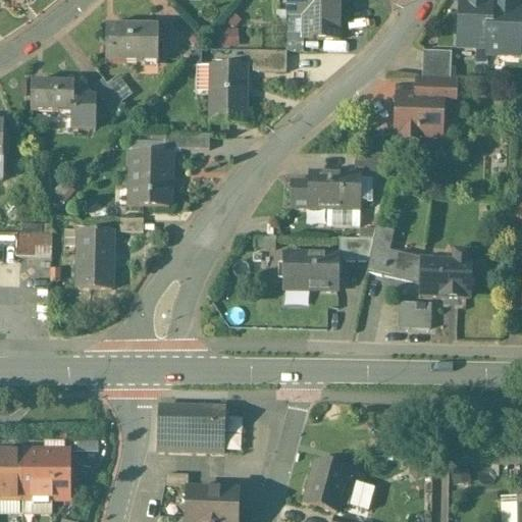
[(338,0),(285,0),(285,15),(310,16),(310,40),(303,40),(303,41),(338,42),(338,0)]
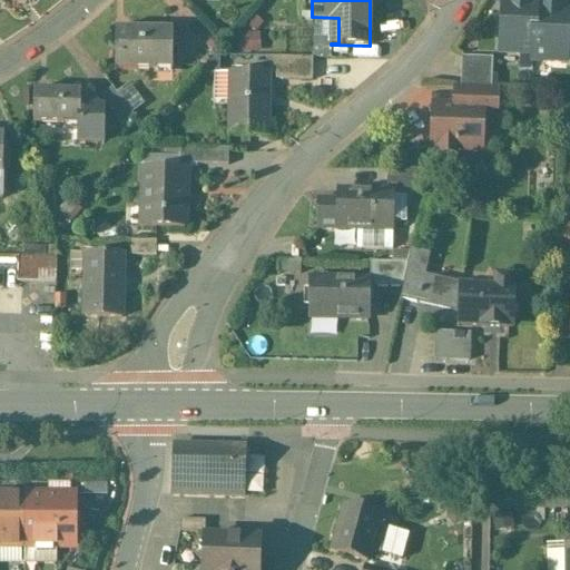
[(537,3),(502,2),(500,52),(532,53),(533,53),(536,10),(537,3)]
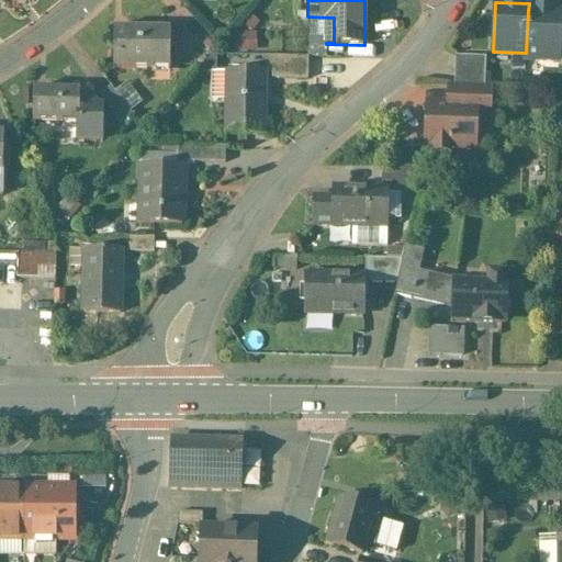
[(528,10),(526,53),(525,53),(525,59),(558,62),(560,11),(528,10)]
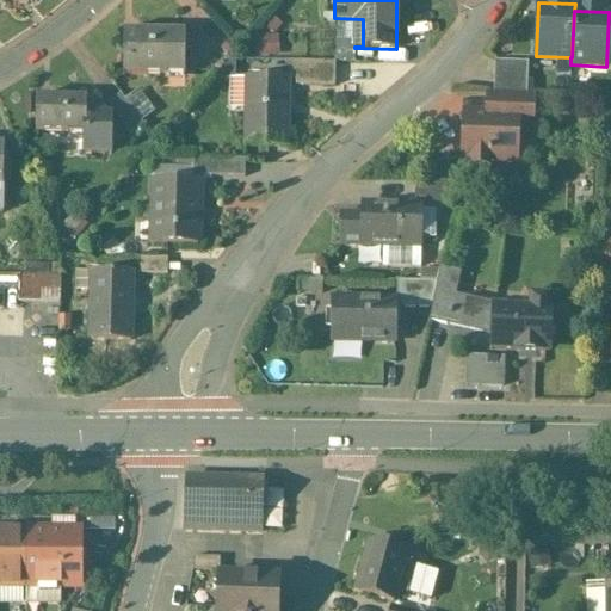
[(185,34),(123,32),(123,75),(184,76),(185,34)]
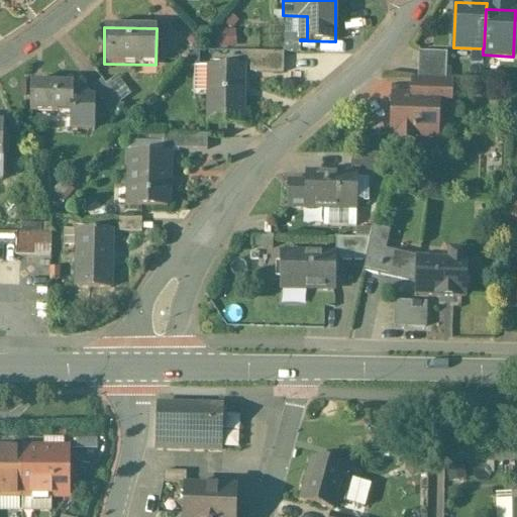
[(283,54),(243,53),(243,55),(249,55),(249,73),(283,74),(283,54)]
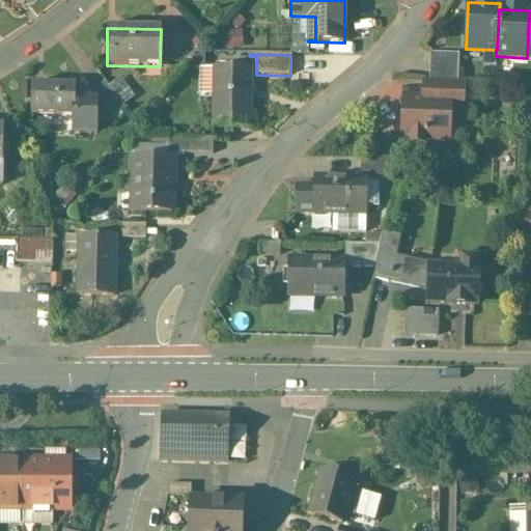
[(458,55),(429,54),(429,68),(458,70),(458,55)]
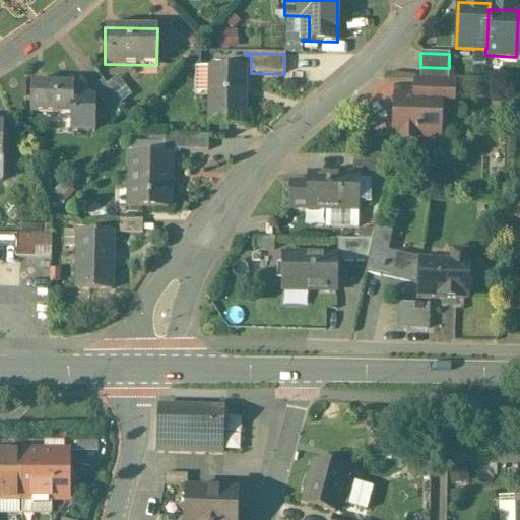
[(244,67),(210,67),(209,125),(244,125),(244,67)]
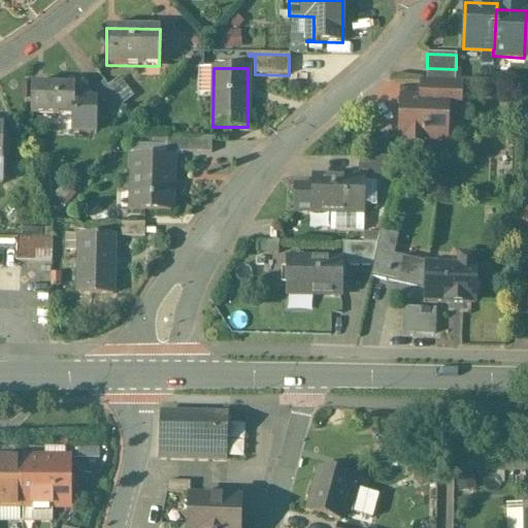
[(456,69),(427,68),(426,81),(455,83),(456,69)]
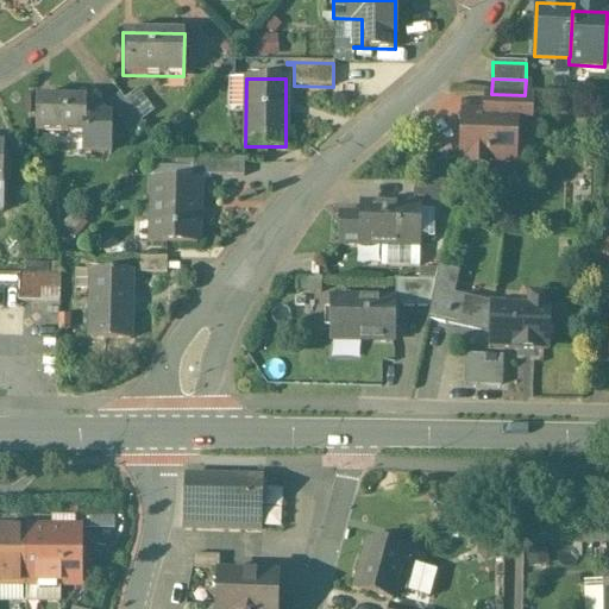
[(143,124),(119,94),(106,104),(129,135),(143,124)]
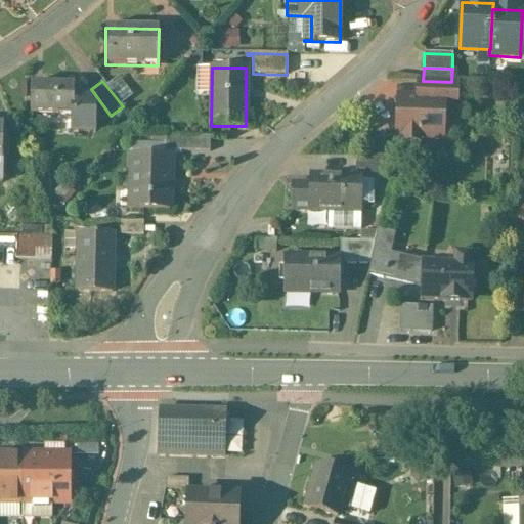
[(423,81),(420,81),(419,100),(443,101),(443,103),(454,104),(455,82),(451,82),(423,81)]
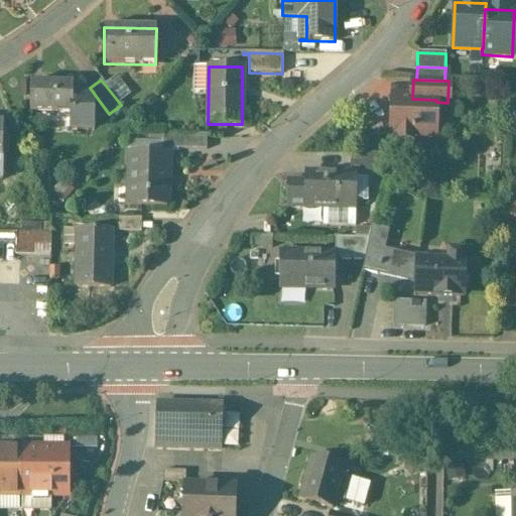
[(73,84),(30,83),(29,112),(72,113),(73,113),(73,84)]
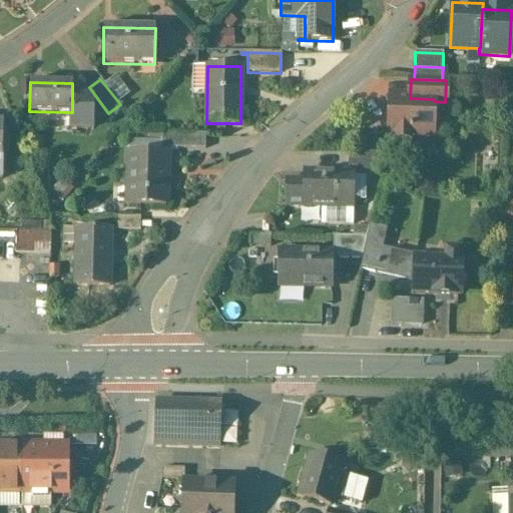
[(79,83),(72,83),(72,112),(71,112),(70,128),(91,128),(91,102),(83,93),(83,88),(79,83)]
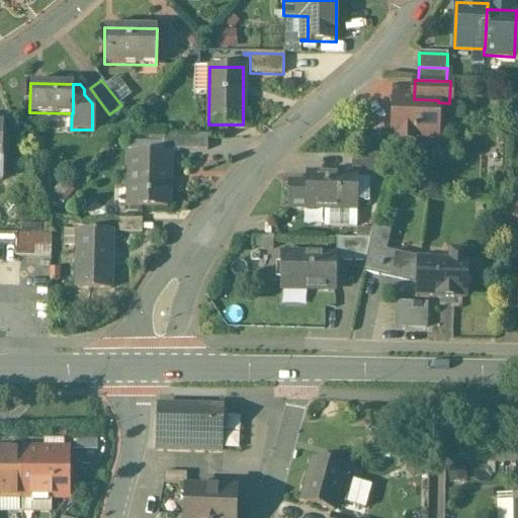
[(414,99),(395,98),(393,136),(398,136),(398,140),(415,141),(415,133),(436,134),(438,102),(438,100),(414,99)]
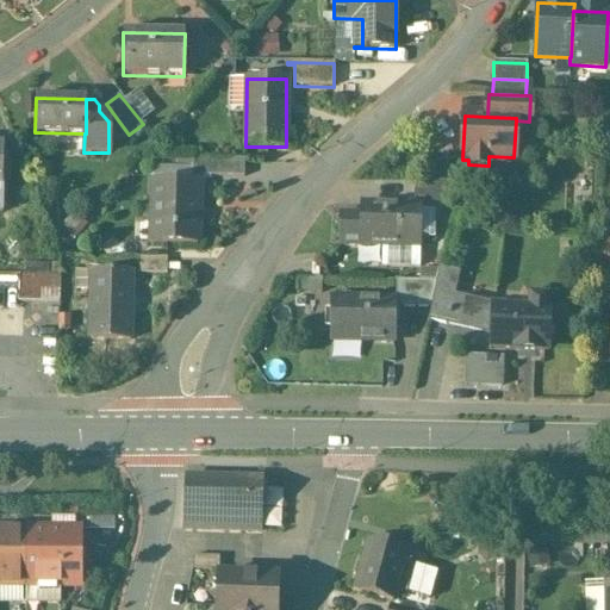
[(244,160),(192,160),(192,176),(243,178),(244,160)]
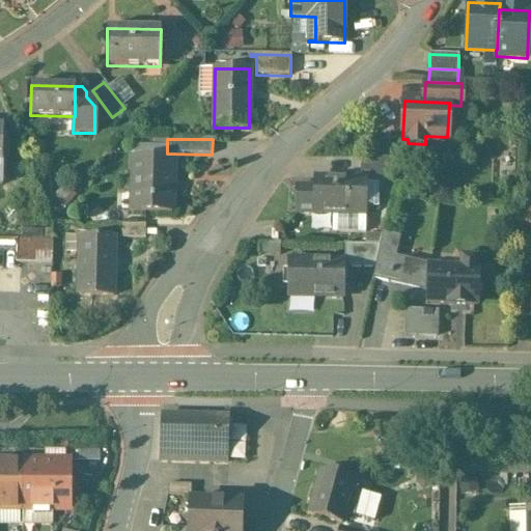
[(173,159),(133,158),(132,212),(171,213),(173,159)]
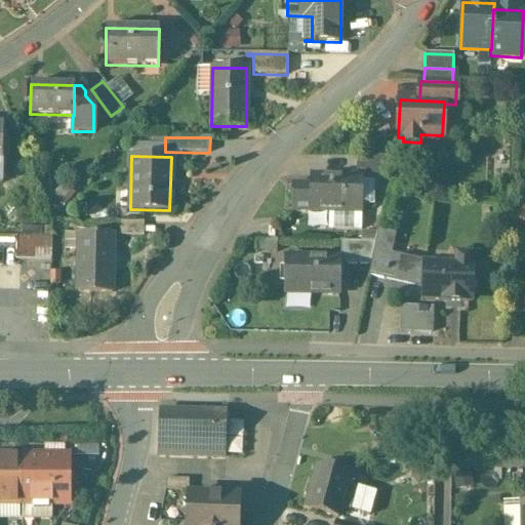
[(395,157),(356,156),(356,171),(391,172),(395,157)]
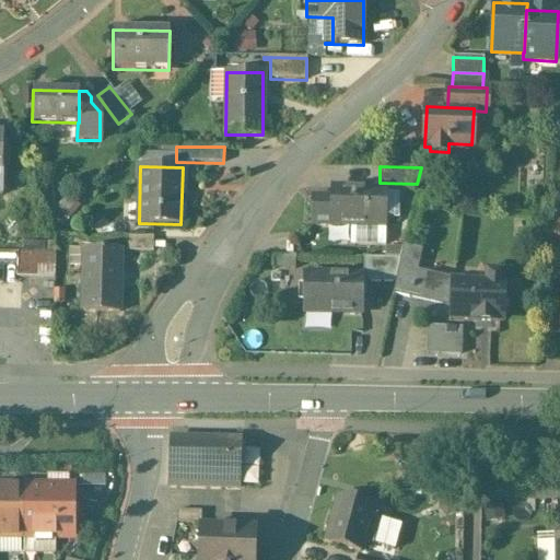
[(386,189),(331,188),(330,200),(330,226),(331,226),(350,226),(385,228),(386,189)]
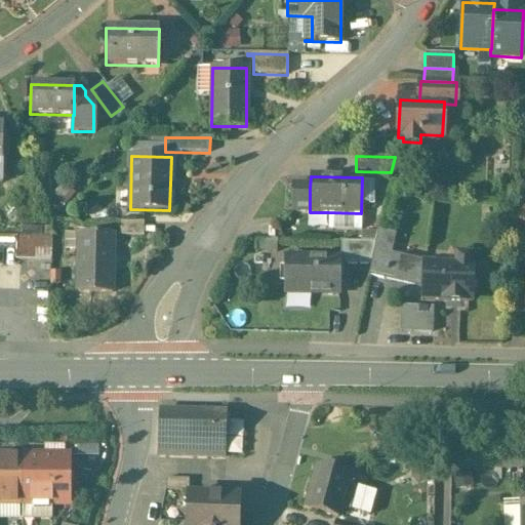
[(310,188),(293,187),(293,185),(292,185),(291,213),(310,213),(311,212),(310,212),(310,188)]
